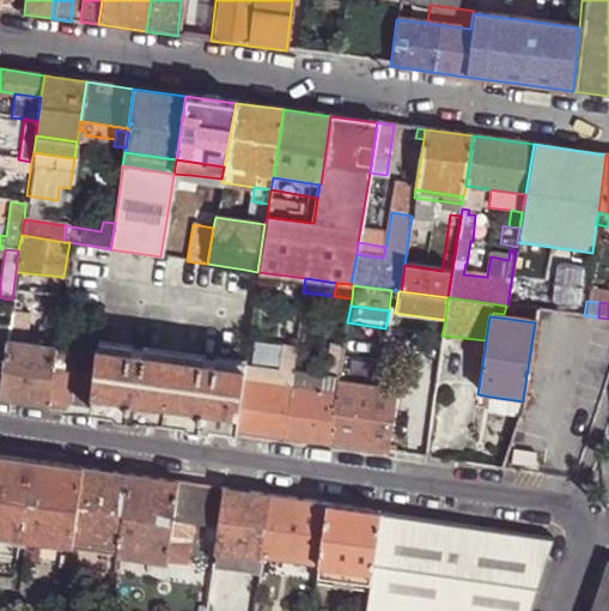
[(0,397),(46,404),(54,350),(54,348),(41,346),(44,322),(8,318),(7,328),(0,380),(0,397)]
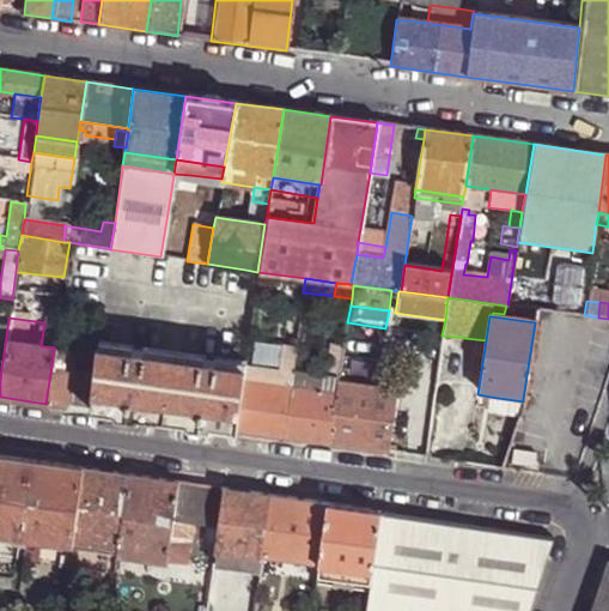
[(54,350),(72,351),(74,330),(58,327),(54,348),(54,350)]
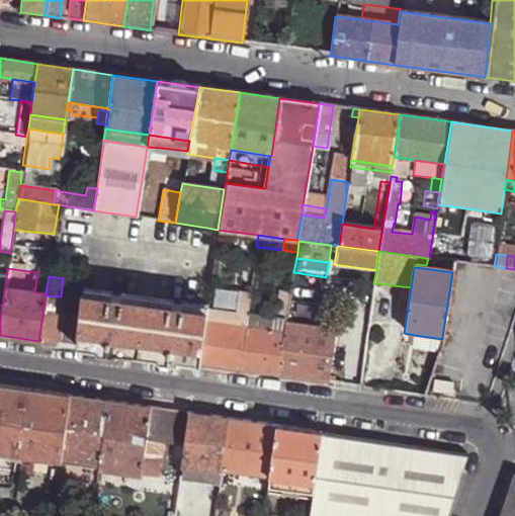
[(235,309),(247,311),(249,294),(238,292),(235,309)]
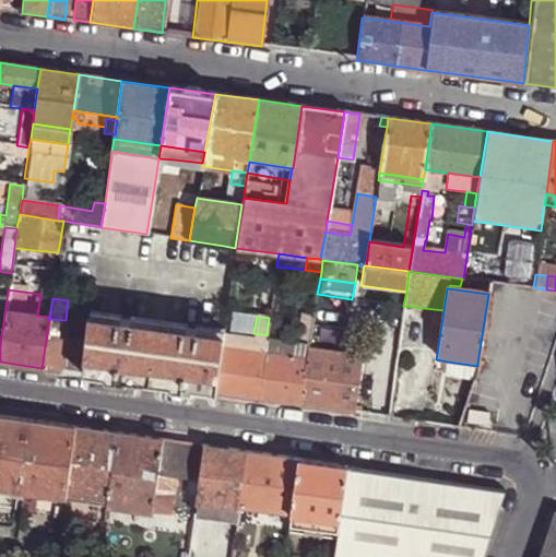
[(80,375),(213,394),(220,348),(221,341),(221,338),(87,317),(83,345),(80,375)]
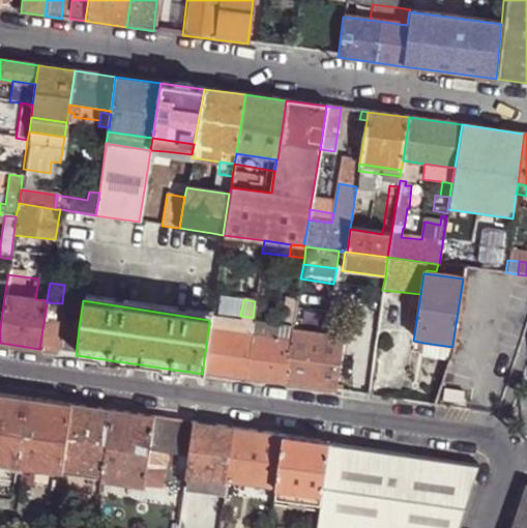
[(39,349),(76,355),(79,327),(59,324),(62,303),(47,302),(39,349)]
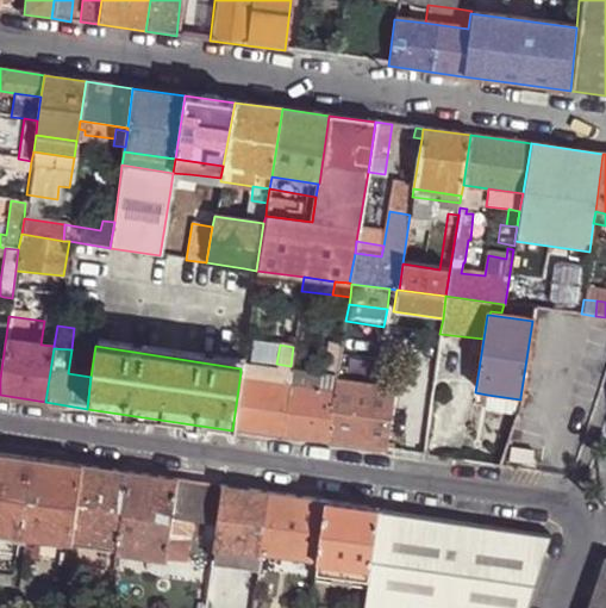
[(323,378),(336,380),(338,360),(326,358),(323,378)]
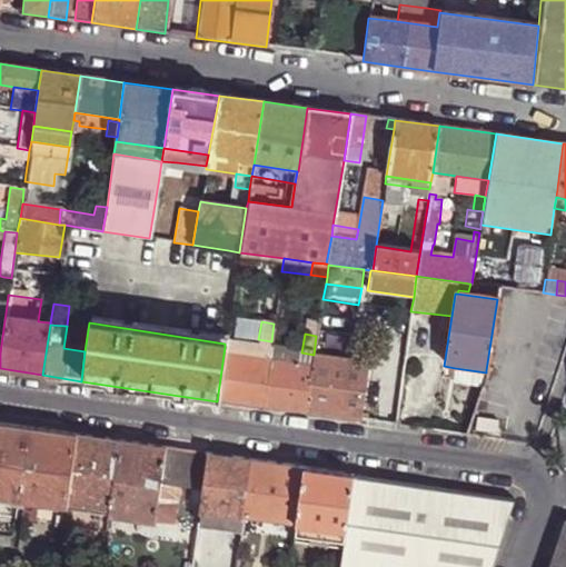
[(224,355),(268,362),(270,347),(232,342),(231,348),(225,347),(224,355)]
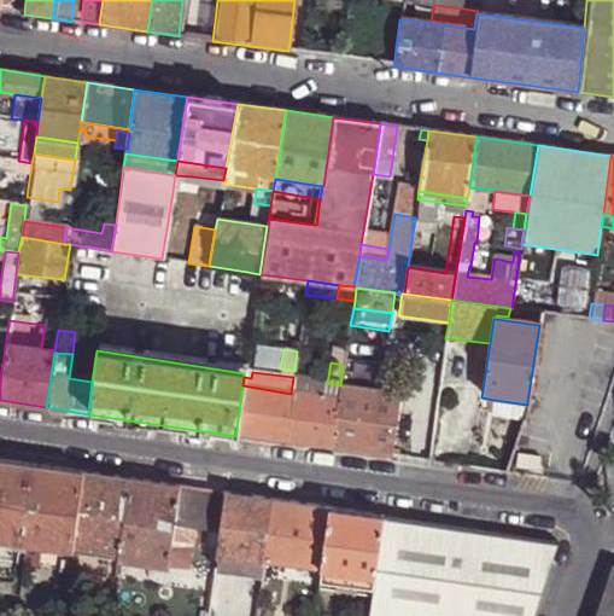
[(337,400),(339,388),(340,385),(327,383),(293,377),(291,394),(337,400)]
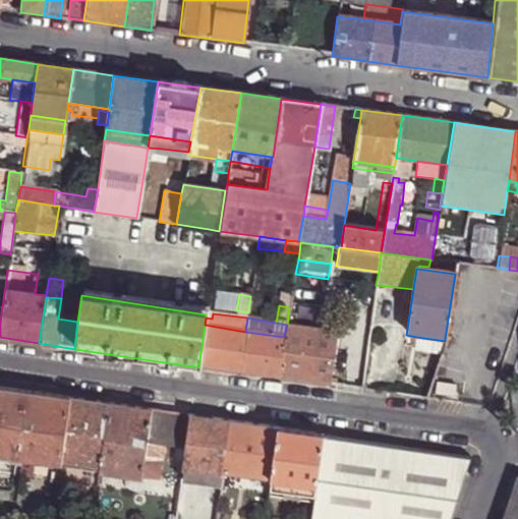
[(198,367),(238,373),(245,332),(205,325),(198,367)]
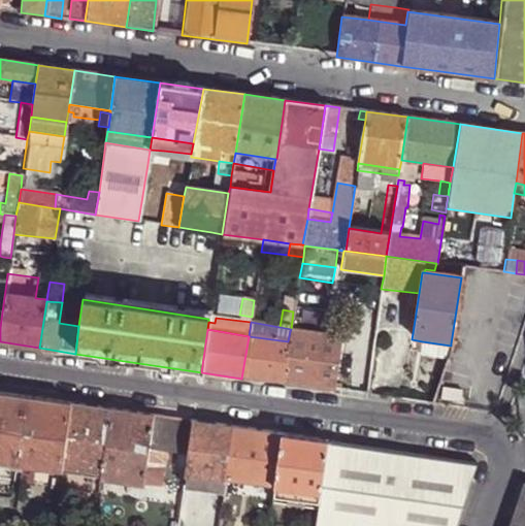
[(281,384),(331,391),(340,338),(290,331),(288,341),(281,384)]
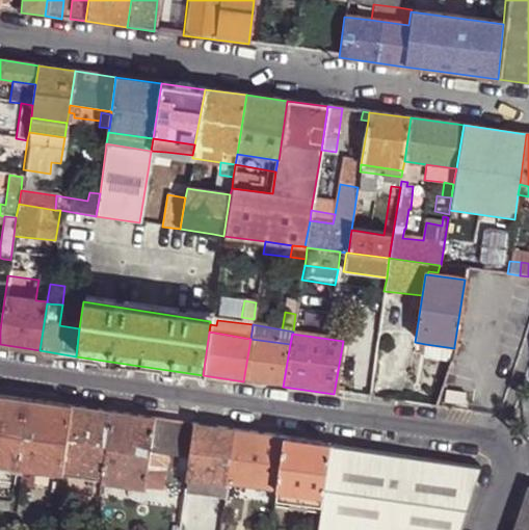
[(243,381),(283,387),(290,344),(250,339),(243,381)]
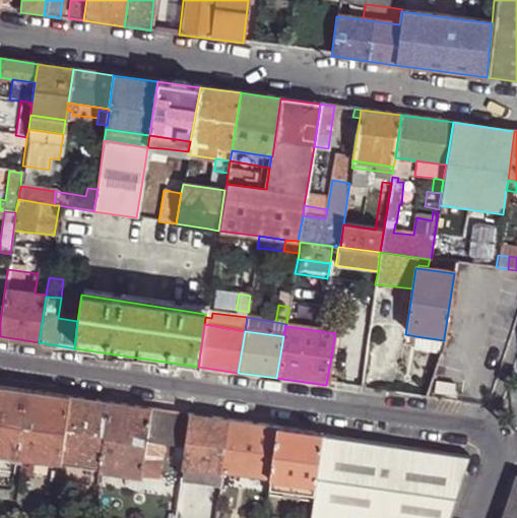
[(413,351),(441,355),(446,339),(444,338),(444,340),(415,336),(413,351)]
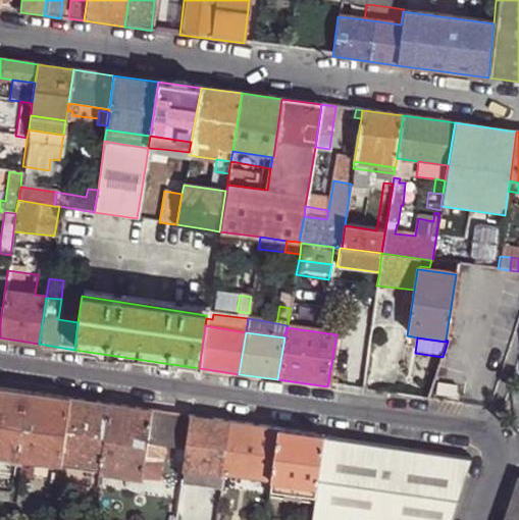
[(455,387),(436,384),(434,396),(453,398),(455,387)]
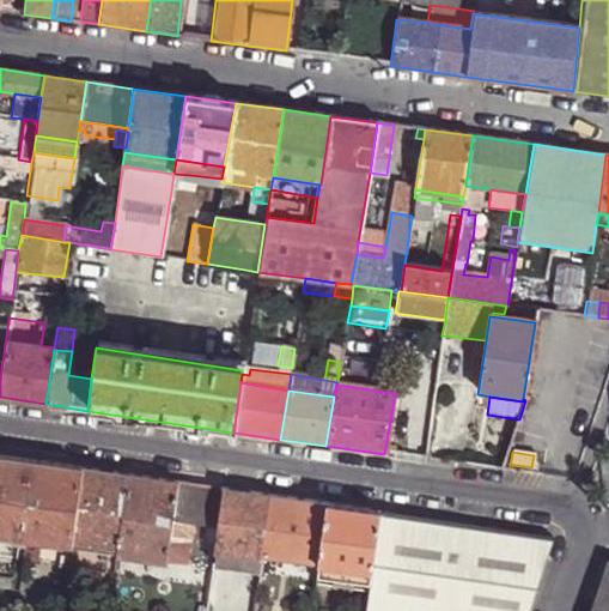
[(80,471),(0,458),(0,536),(10,538),(18,539),(26,539),(69,546),(71,544),(80,471)]
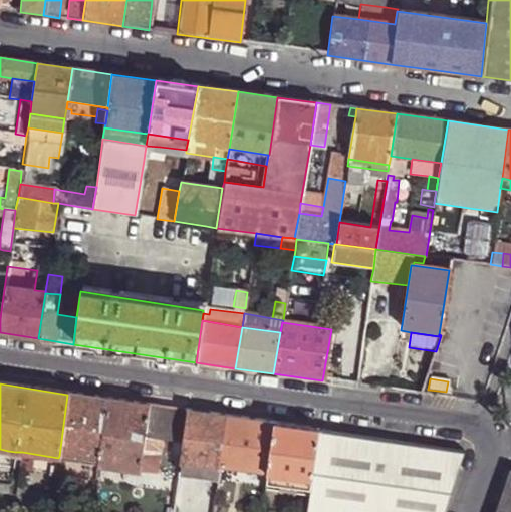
[(106,400),(67,395),(59,456),(98,462),(106,400)]
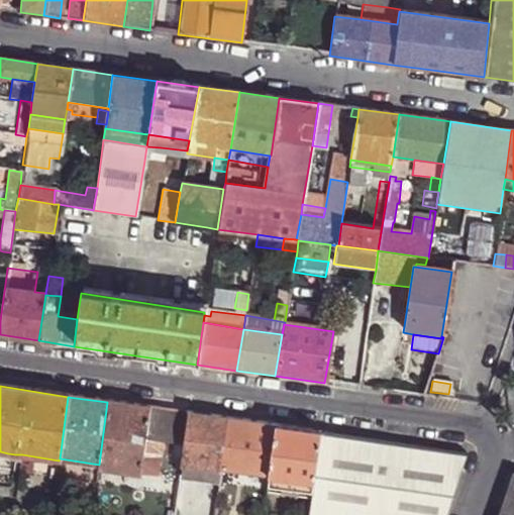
[(148,409),(107,402),(99,465),(98,471),(139,477),(139,475),(142,453),(144,439),(148,409)]
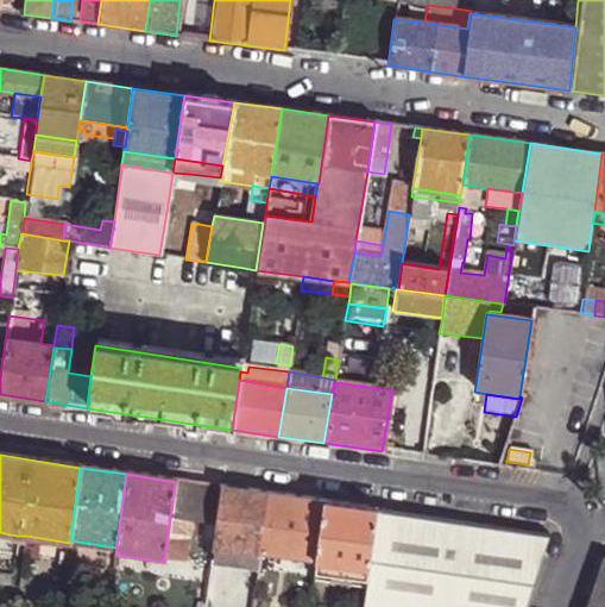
[(221,488),(175,482),(170,518),(201,523),(215,525),(221,488)]
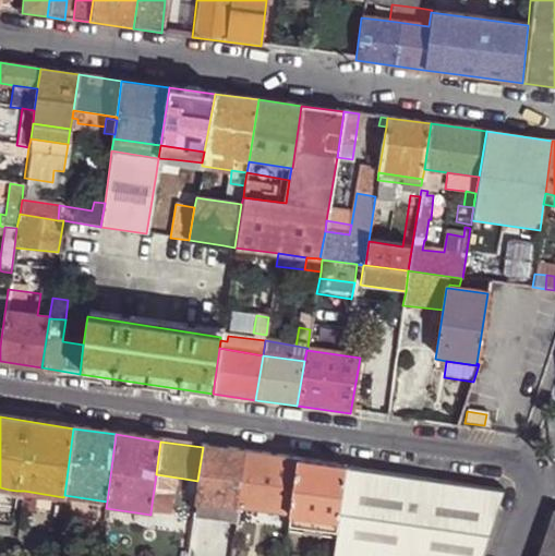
[(245,454),(203,447),(197,481),(194,504),(237,510),(237,508),(245,454)]
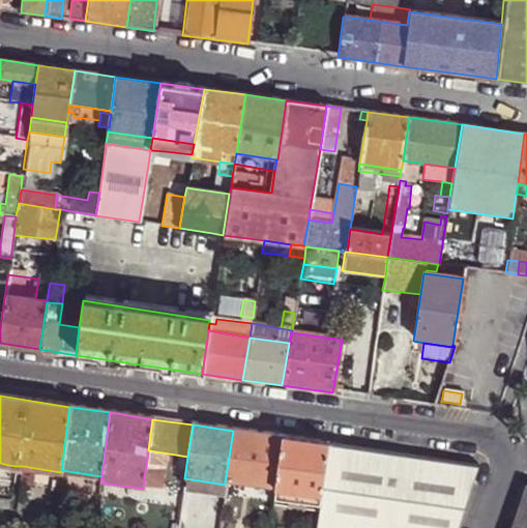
[(283,438),(233,431),(225,482),(269,489),(269,495),(273,496),(283,438)]
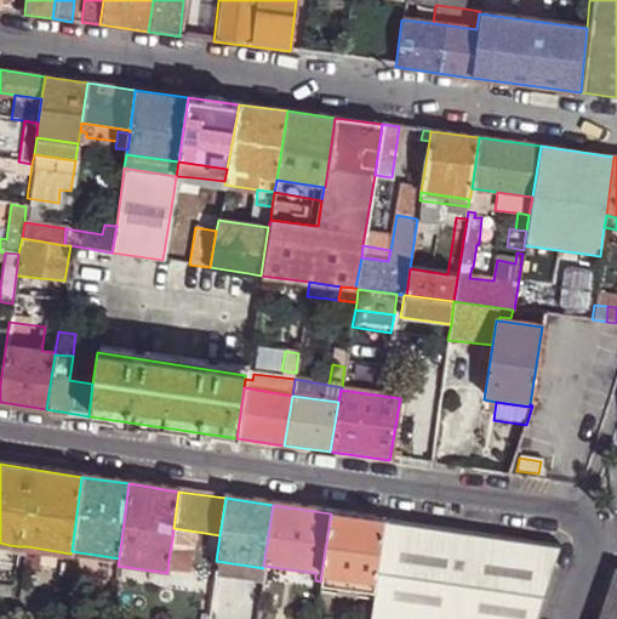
[(382,521),(331,514),(320,581),(318,594),(370,601),(382,523),(382,521)]
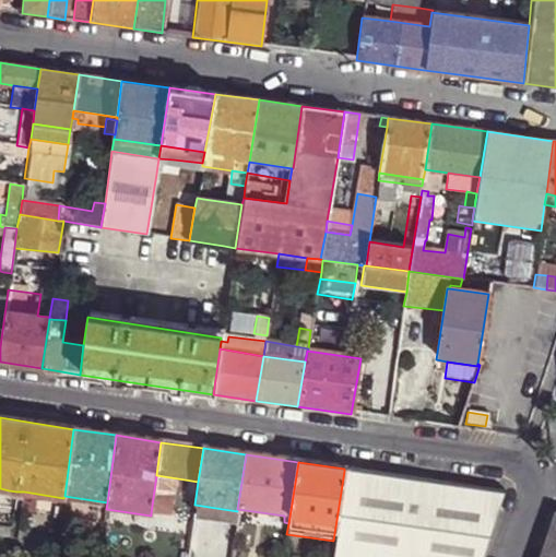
[(344,471),(333,541),(331,556),(482,556),(504,495),(344,471)]
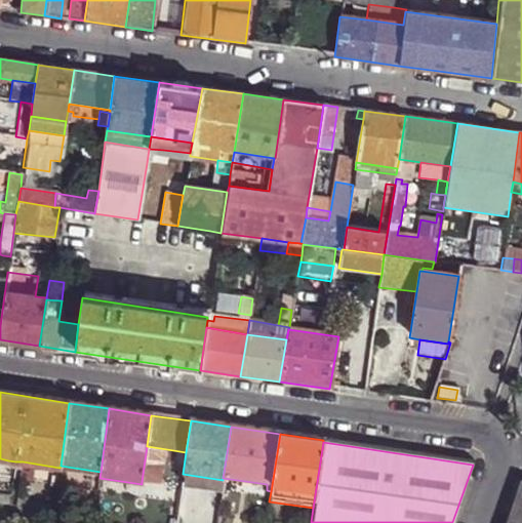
[(183,474),(186,452),(173,450),(170,473),(183,474)]
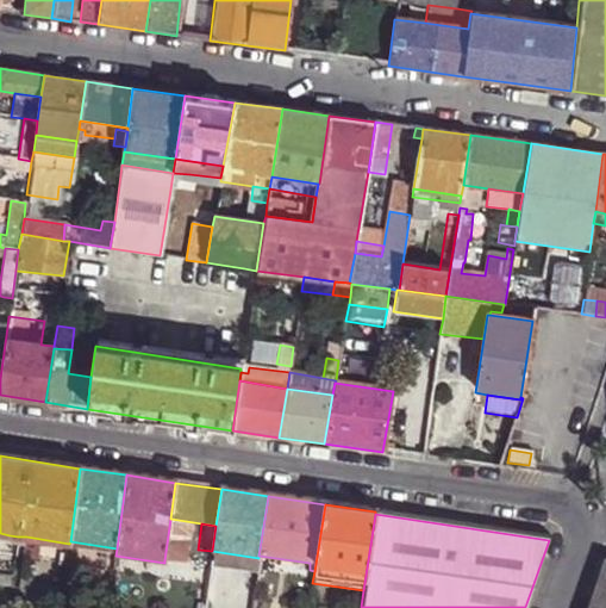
[(168,535),(164,560),(186,564),(188,539),(168,535)]
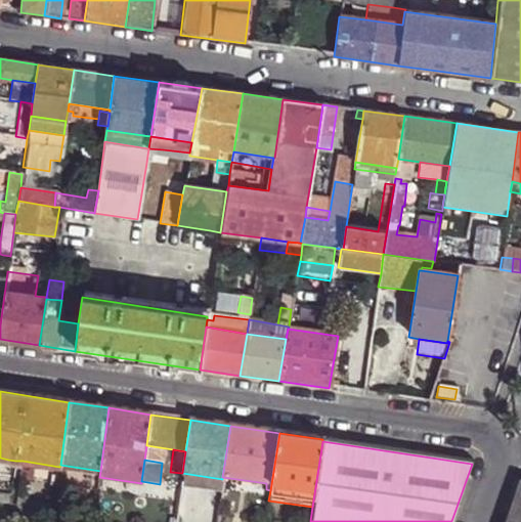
[(58,475),(59,467),(23,461),(19,481),(48,484),(49,473),(58,475)]
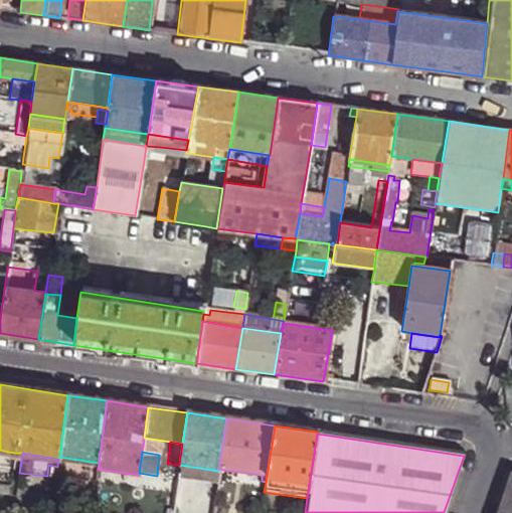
[(56,478),(57,467),(48,465),(47,476),(56,478)]
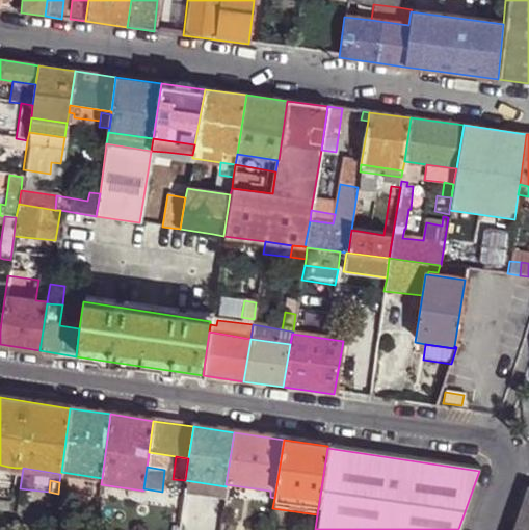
[(225,491),(226,486),(185,480),(183,493),(223,498),(225,491)]
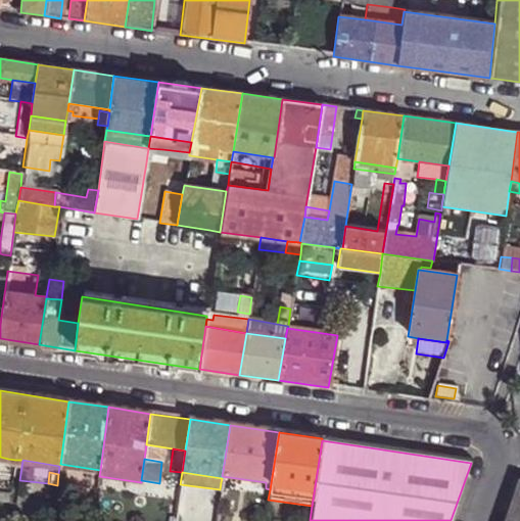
[(266,482),(222,476),(222,478),(221,482),(266,488),(266,482)]
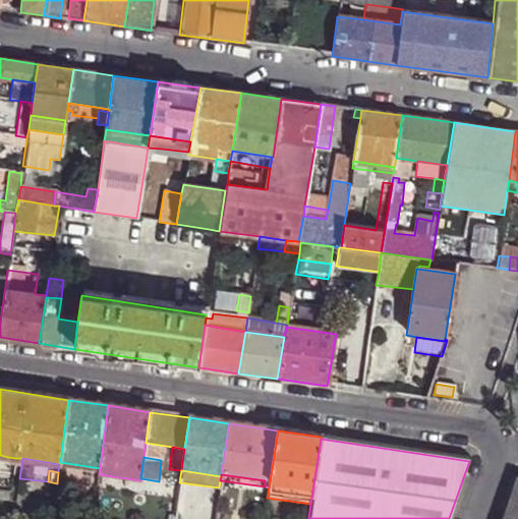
[(517,518),(517,477),(503,518),(517,518)]
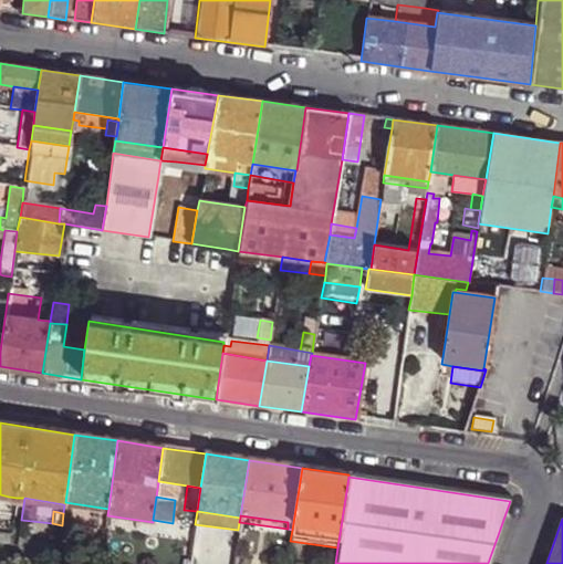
[(92,531),(69,528),(68,533),(66,539),(91,542),(92,531)]
